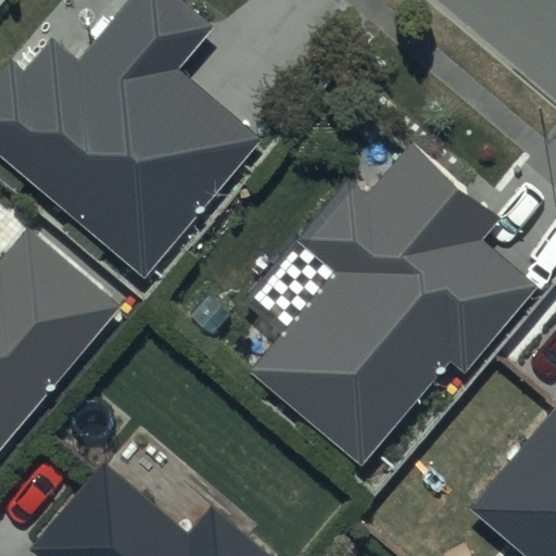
[(214,26),(182,0),(127,0),(80,59),(52,36),(24,68),(9,57),(0,67),(0,156),(147,277),(260,140),(177,72),(214,26)]
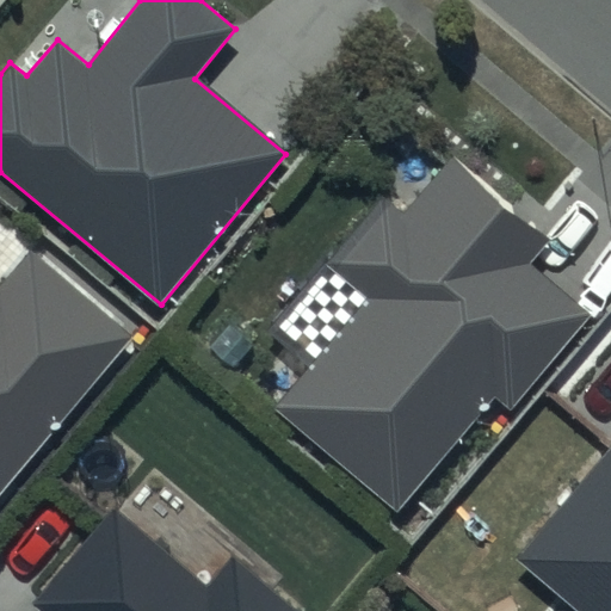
[(549,236),(452,155),(405,211),(386,196),(328,264),(365,296),(272,406),(396,510),(488,401),(508,418),(594,318),(528,261),(549,236)]
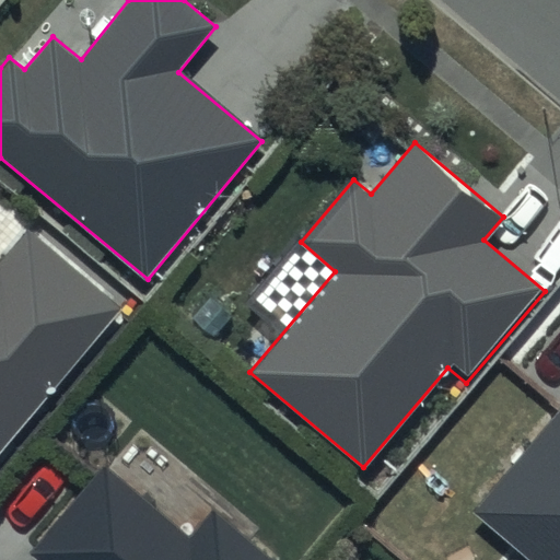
[(0,252),(0,454),(125,304),(25,222),(0,252)]
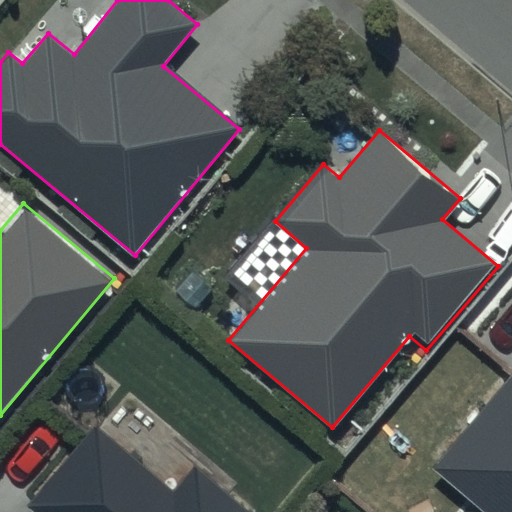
[(511,511),(511,375),(433,468),(485,511),(511,511)]
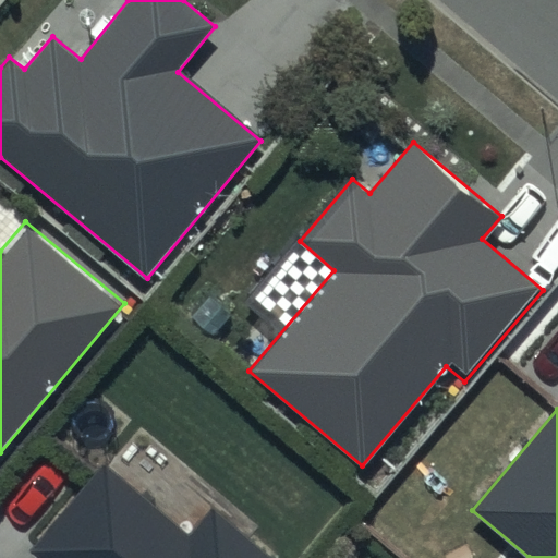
[(189,535),(104,464),(32,549),(41,557),(274,557),(213,507),(189,535)]
